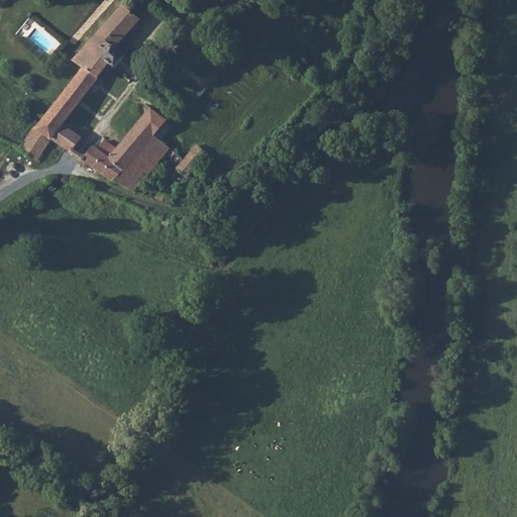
[(137,17),(118,2),(84,47),(105,63),(113,68),(123,55),(114,47),(137,17)]
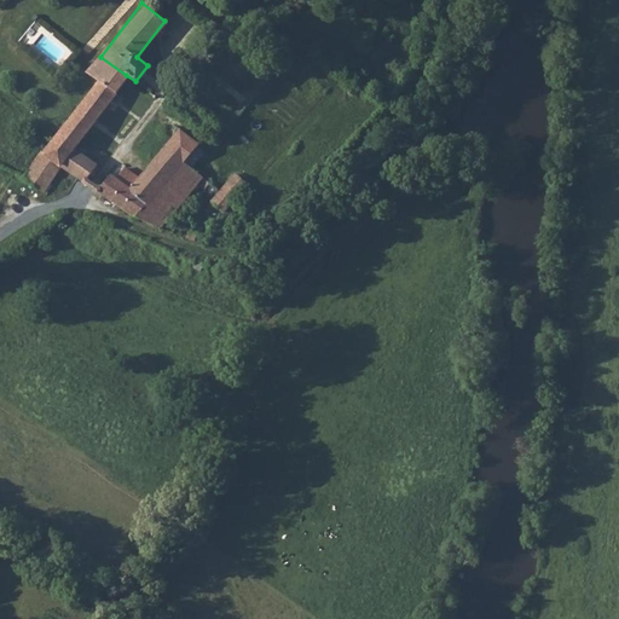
[(57,167),(81,183),(93,165),(74,149),(126,75),(100,57),(87,74),(98,84),(41,155),(38,152),(19,177),(17,180),(38,192),(57,167)]
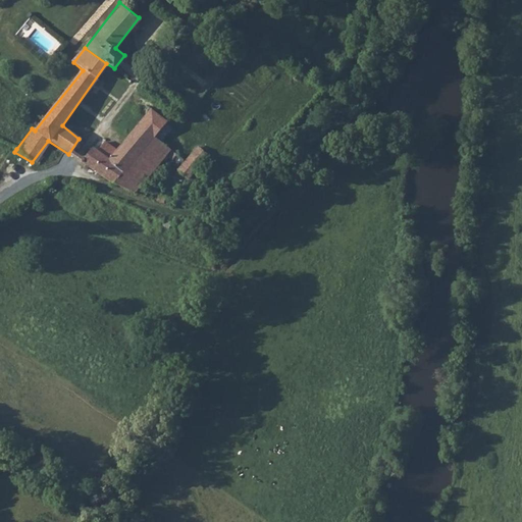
[(164,156),(171,161),(176,156),(157,139),(168,125),(150,111),(120,147),(114,144),(104,156),(92,148),(81,162),(124,191),(147,199),(149,191),(141,187),(164,156)]
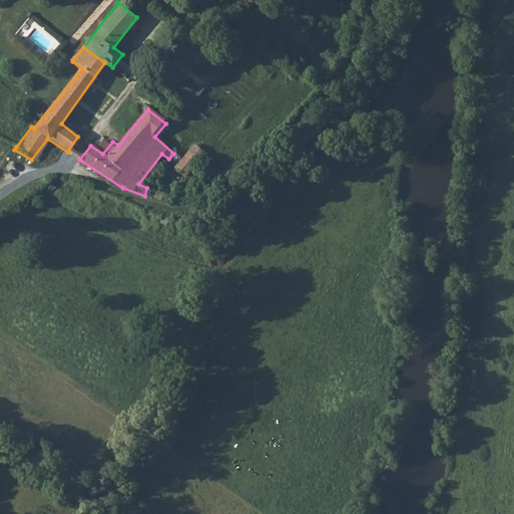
[(213,158),(196,146),(184,161),(178,170),(188,177),(194,170),(202,160),(209,165),(213,158)]
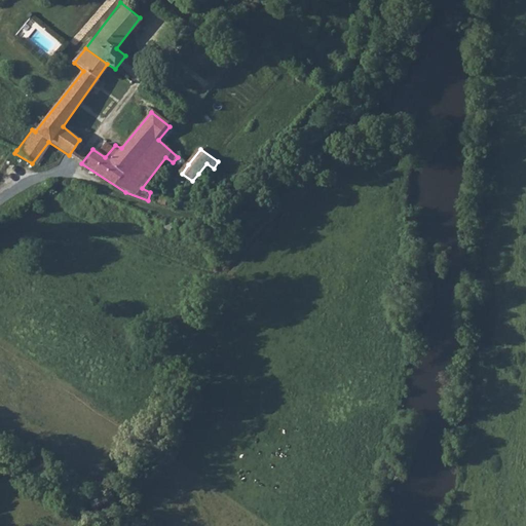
[(210,184),(203,190),(215,198),(221,193),(210,184)]
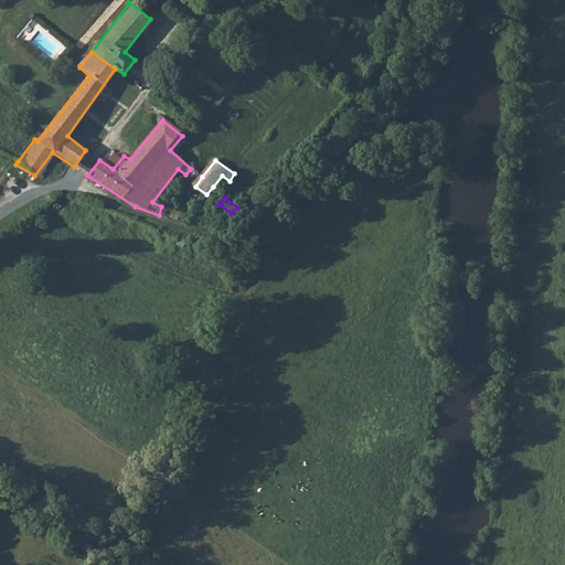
[(173,221),(178,213),(172,211),(169,219),(173,221)]
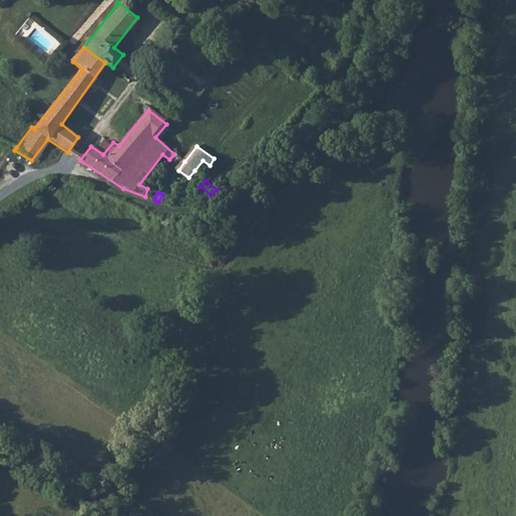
All buildings are outlined.
